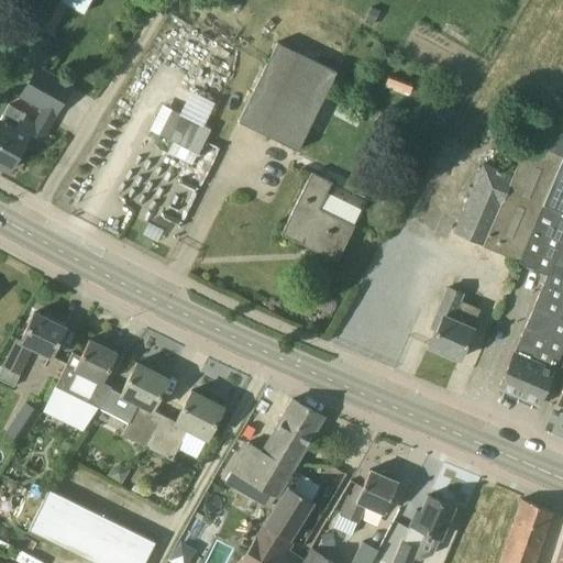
[(66,4),(56,0),(48,0),(36,26),(52,34),(66,4)]
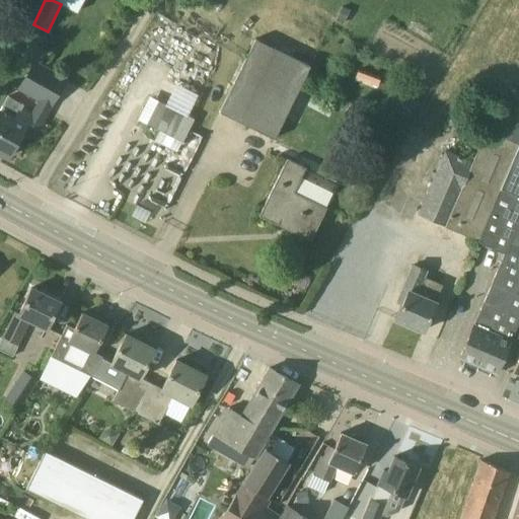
[(52,0),(61,4),(77,12),(83,0),(52,0)]
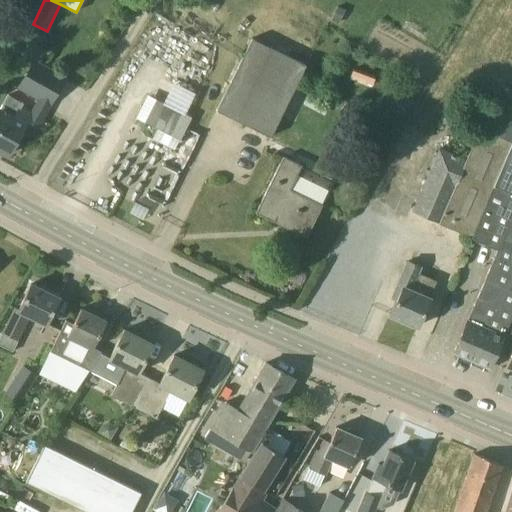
[(346,9),(338,6),(331,20),(340,24),(346,9)]
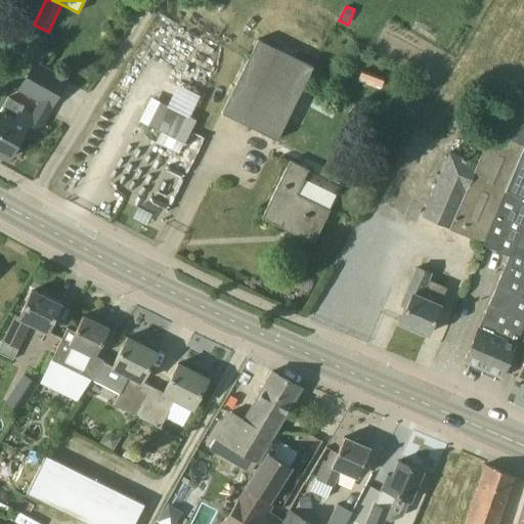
[(313,67),(258,40),(222,114),(277,140),(313,67)]
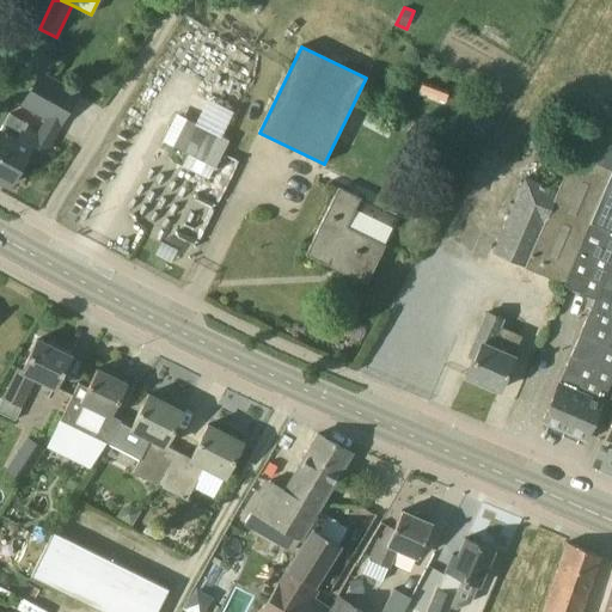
[(42,158),(50,142),(78,95),(41,73),(23,105),(47,118),(37,135),(25,129),(29,124),(10,114),(0,130),(0,181),(10,185),(29,151),(42,158)]
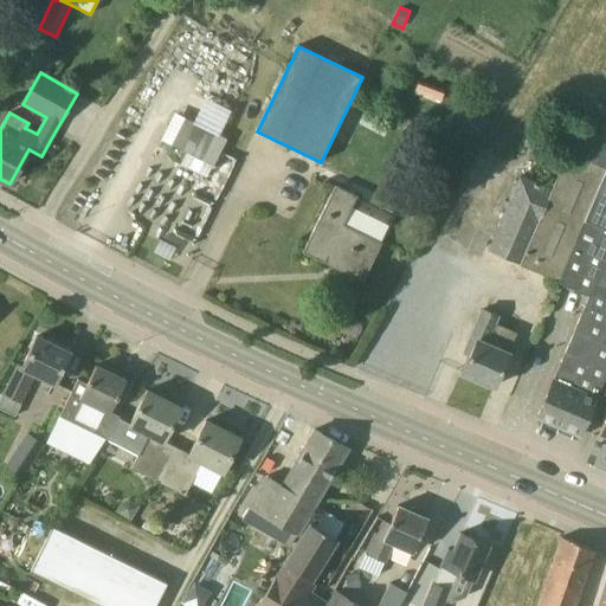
[(220,158),(232,134),(188,114),(178,136),(220,158)]
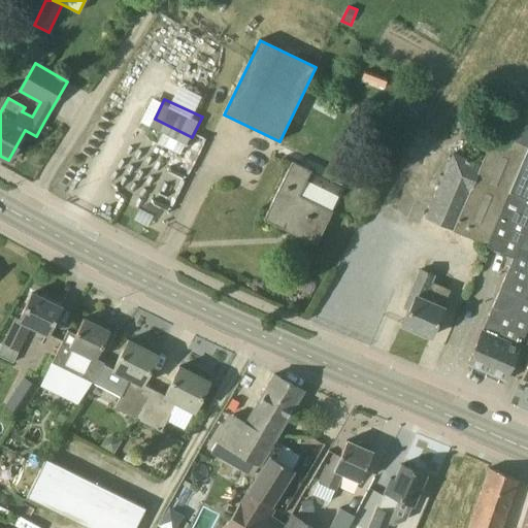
[(493,132),(480,166),(454,231),(485,243),(508,191),(507,191),(527,144),(527,143),(527,112),(505,104),(494,132),(493,132)]
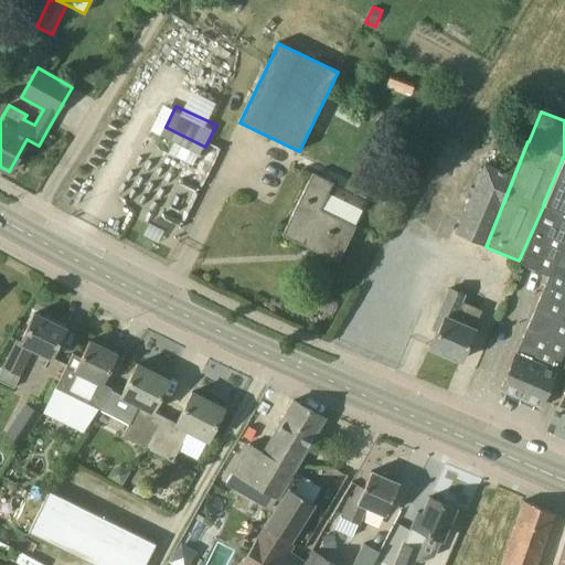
[(564,153),(564,155),(543,204),(544,204),(546,205),(539,223),(520,263),(548,276),(535,308),(509,369),(500,388),(541,406),(564,351),(564,153)]
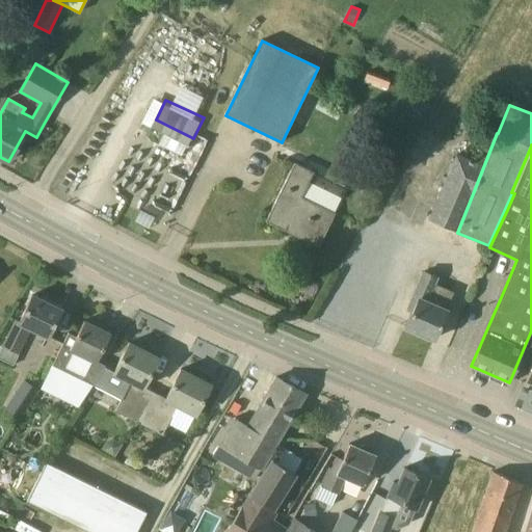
[(457,233),(483,167),(454,156),(428,220),(455,232),(457,233)]
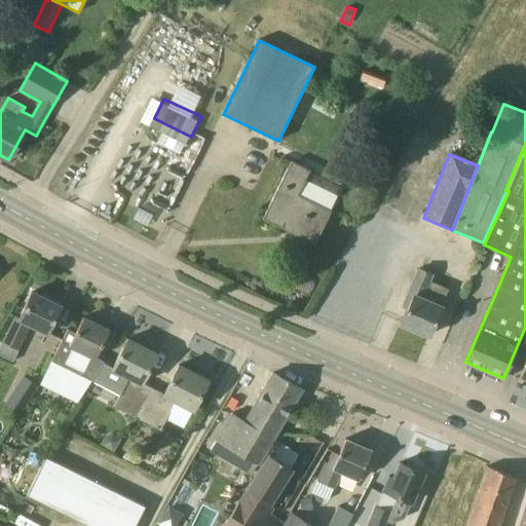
[(315,245),(332,211),(298,194),(310,170),(292,160),(263,219),(315,245)]
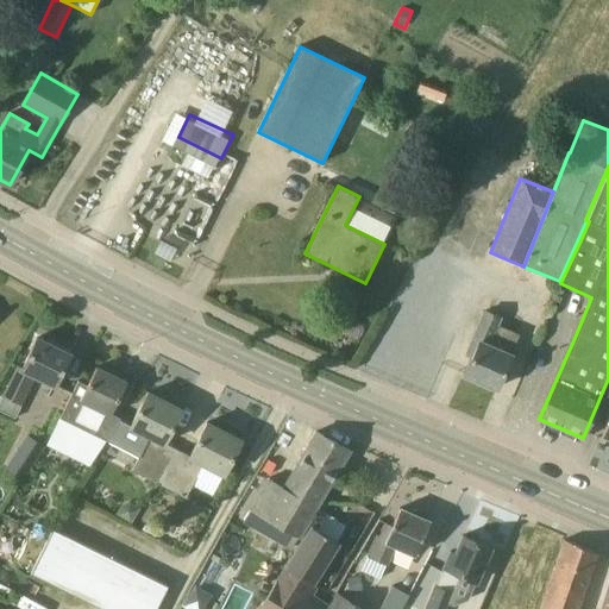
[(519,336),(497,326),(501,318),(484,311),(466,355),(472,357),(464,375),(479,381),(478,384),(493,390),(494,387),(497,388),(512,355),(510,353),(519,336)]
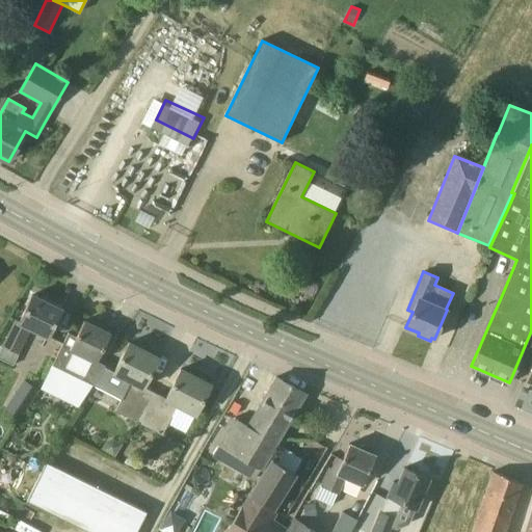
[(25,340),(43,349),(61,310),(58,309),(60,306),(50,300),(49,303),(32,295),(20,321),(17,320),(0,352),(0,358),(14,366),(20,354),(19,353),(25,340)]
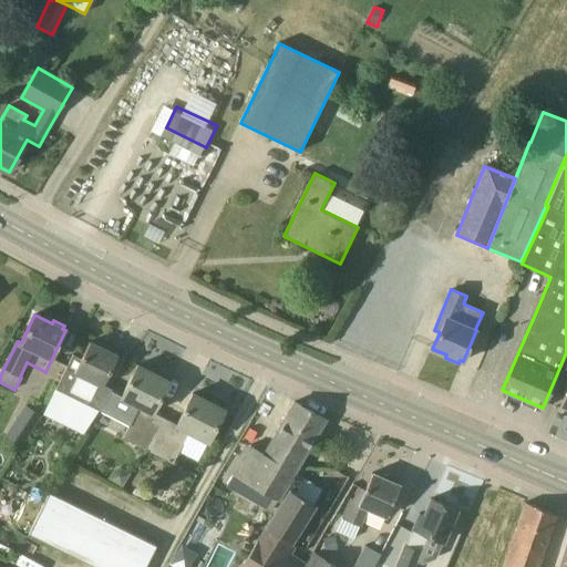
[(112,391),(103,387),(119,356),(90,342),(82,359),(73,354),(57,389),(100,410),(112,391)]
